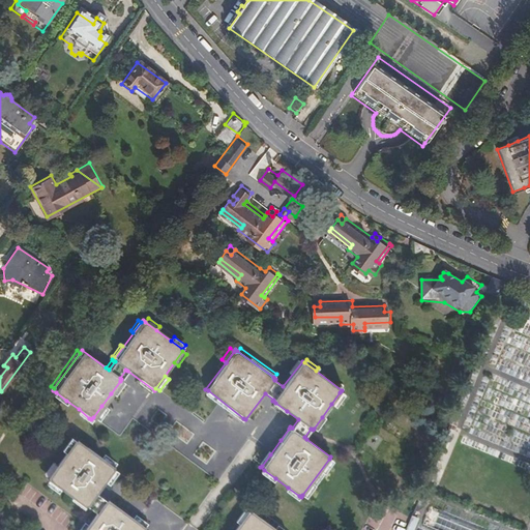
[(123,383),(120,381),(111,393),(115,395),(123,383)]
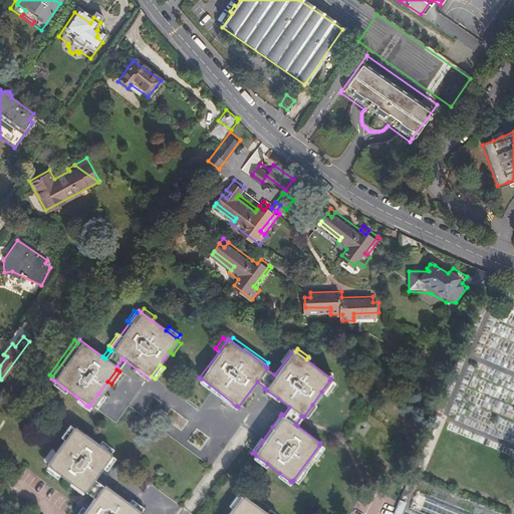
[(234,409),(236,406),(202,378),(199,382),(234,409)]
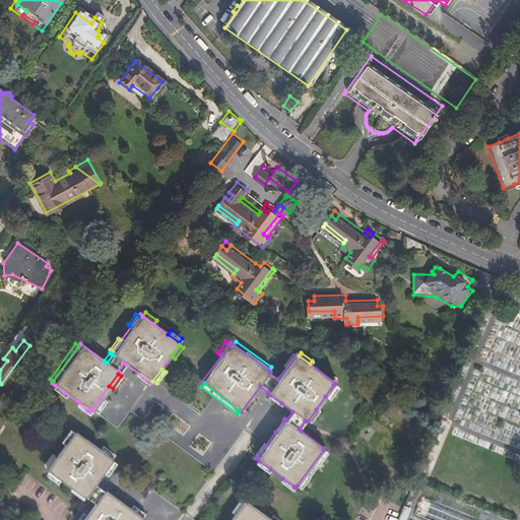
[(63,396),(65,393),(55,385),(52,388),(63,396)]
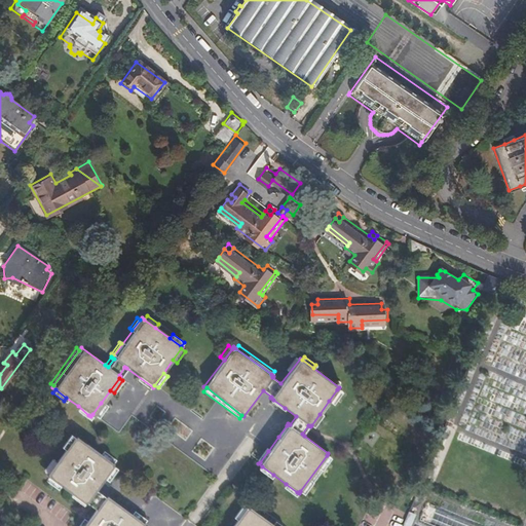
[(340,391),(337,389),(329,401),(332,403),(340,391)]
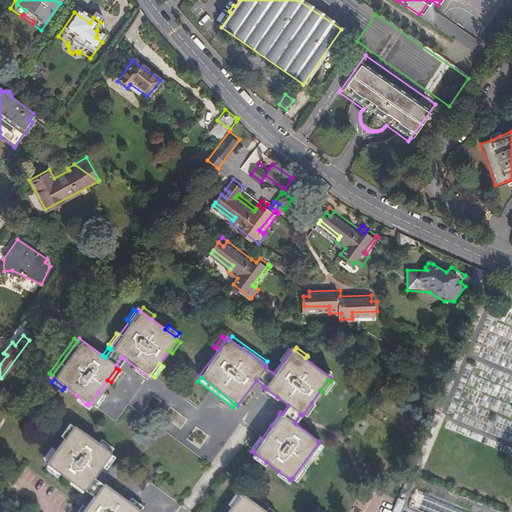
[(274,400),(277,397),(266,389),(263,392),(274,400)]
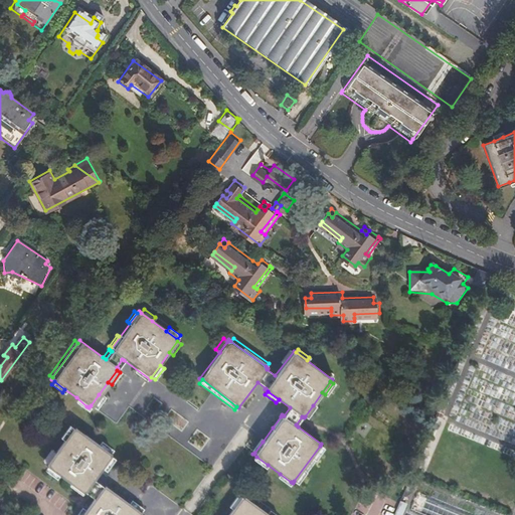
[(102,396),(99,394),(91,405),(94,407),(102,396)]
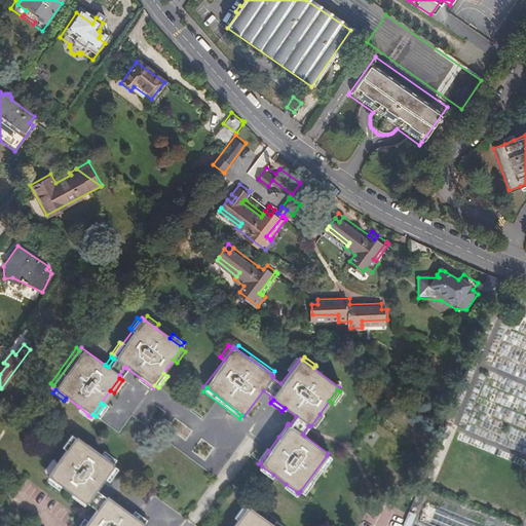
[(86,418),(88,415),(78,406),(75,410),(86,418)]
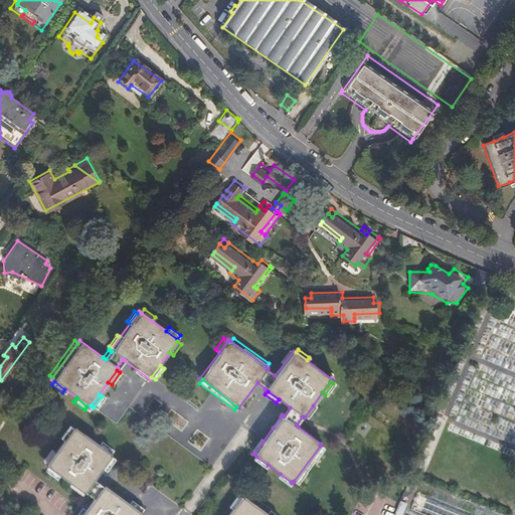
[(316,407),(313,405),(305,416),(308,418),(316,407)]
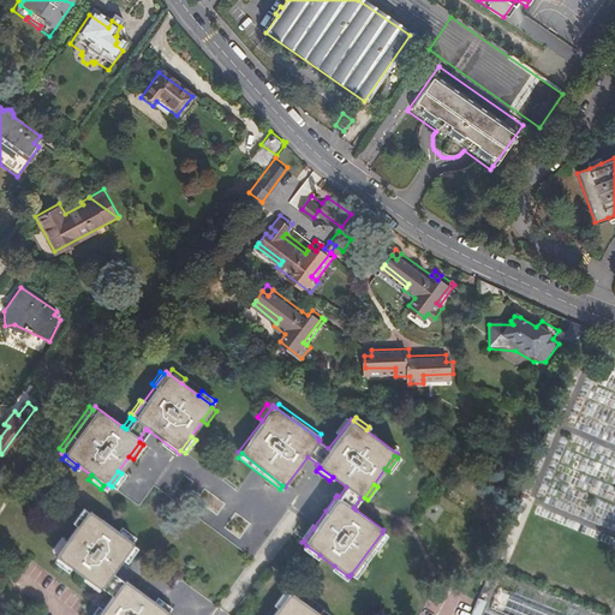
[(321,507),(326,511),(335,497),(330,494),(321,507)]
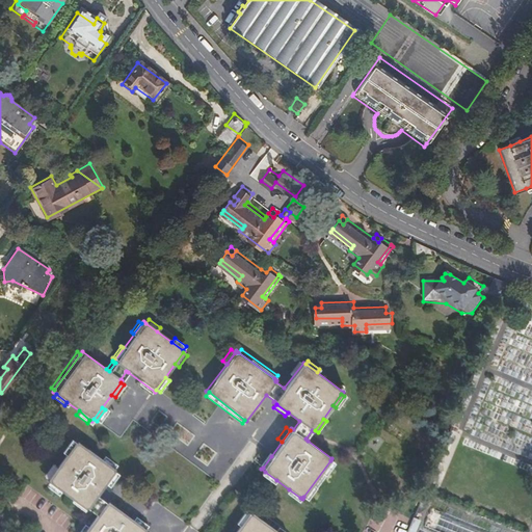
[(67,455),(57,468),(49,479),(48,480),(50,482),(62,491),(75,502),(85,510),(87,511),(88,510),(97,516),(87,528),(84,531),(147,531),(135,523),(107,502),(106,503),(98,497),(107,484),(115,473),(117,471),(115,469),(104,460),(77,441),(75,443),(67,455)]
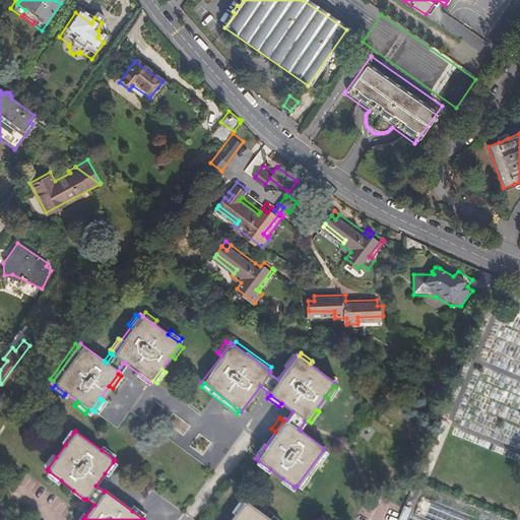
[(61,442),(65,445),(73,433),(70,431),(61,442)]
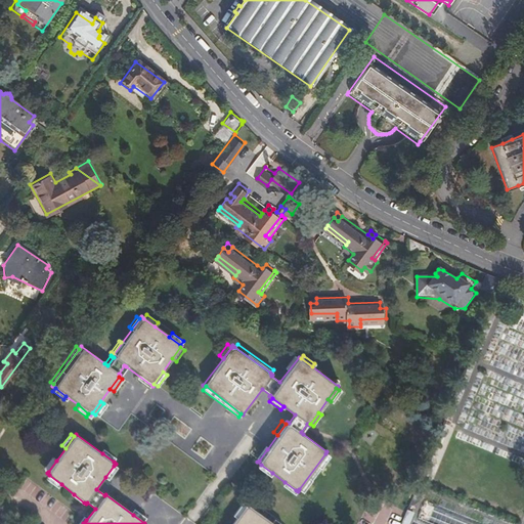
[(255,457),(259,461),(267,449),(263,446),(255,457)]
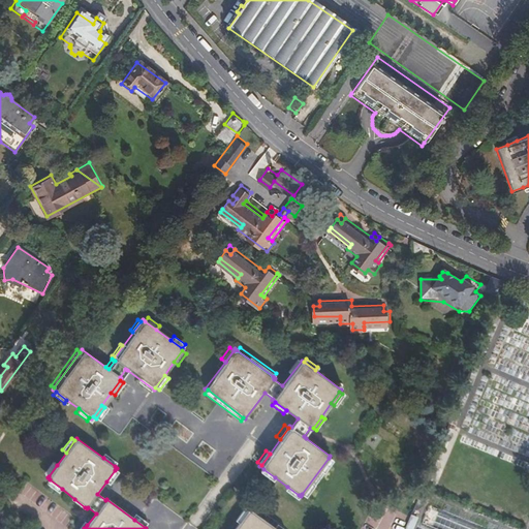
[(105,455),(103,458),(115,466),(117,464),(105,455)]
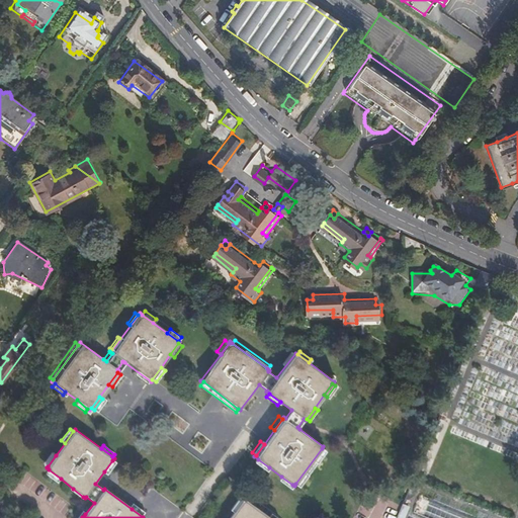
[(325,450),(322,448),(295,484),(299,487),(325,450)]
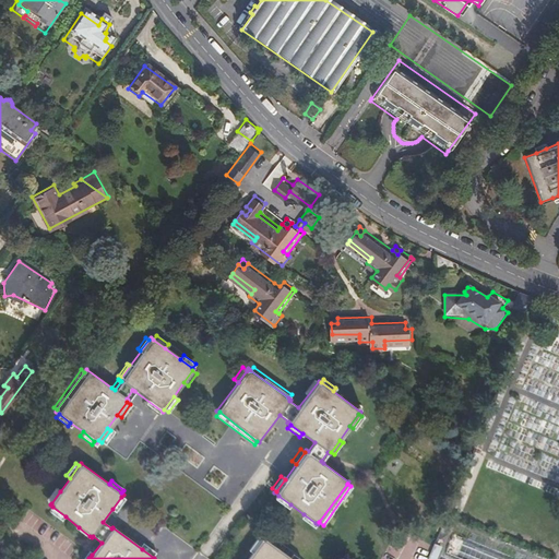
[(51,503),(60,491),(57,488),(47,501),(51,503)]
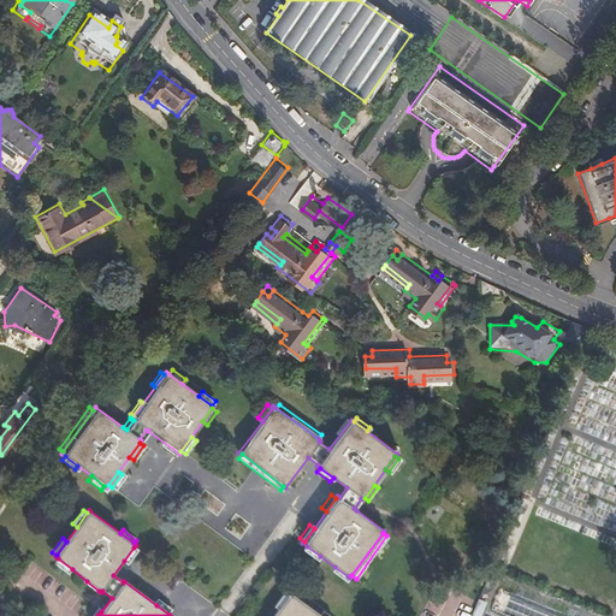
[(317,560),(320,556),(307,546),(303,550),(317,560)]
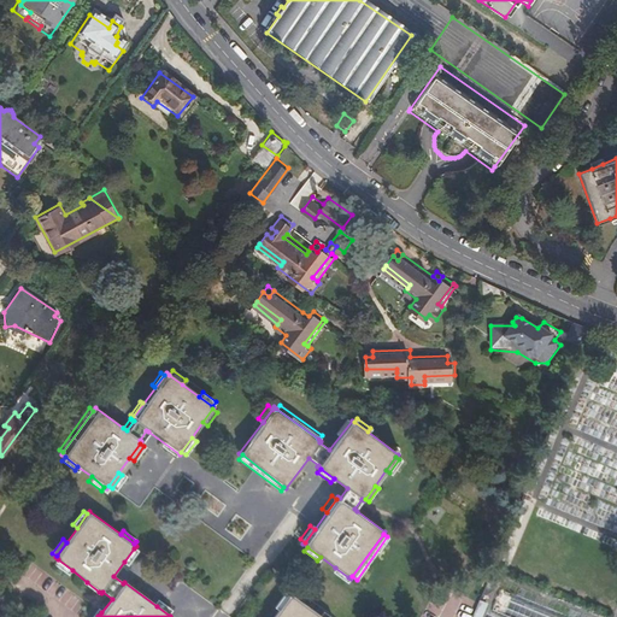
[(139,552),(134,548),(124,562),(128,565),(139,552)]
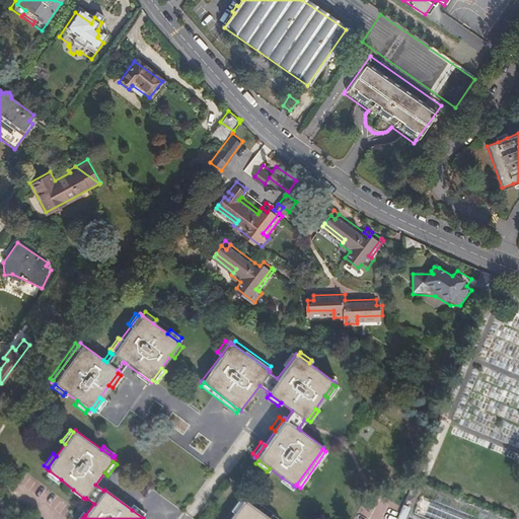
[(58,483),(61,479),(49,470),(47,474),(58,483)]
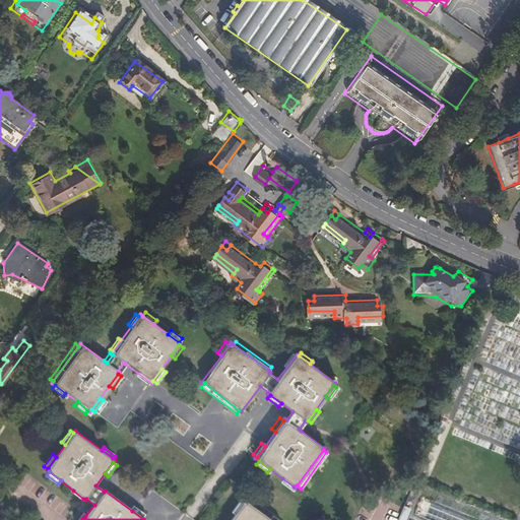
[(291,491),(294,486),(282,478),(279,481),(291,491)]
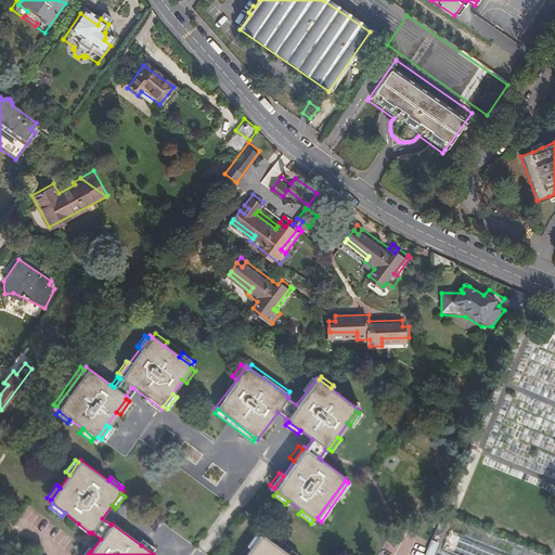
[(87,536),(89,532),(78,524),(75,527),(87,536)]
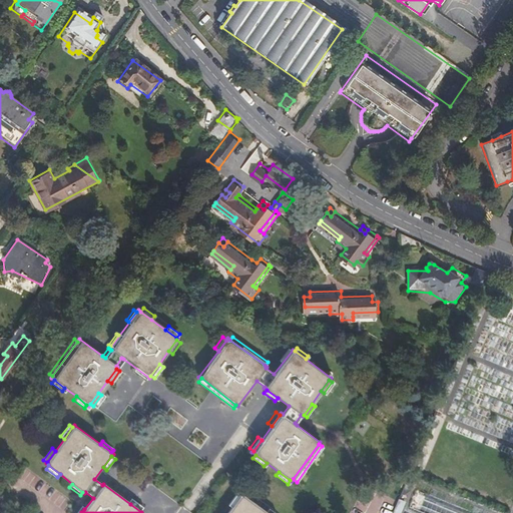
[(473,512),(417,490),(410,507),(424,512),(473,512)]
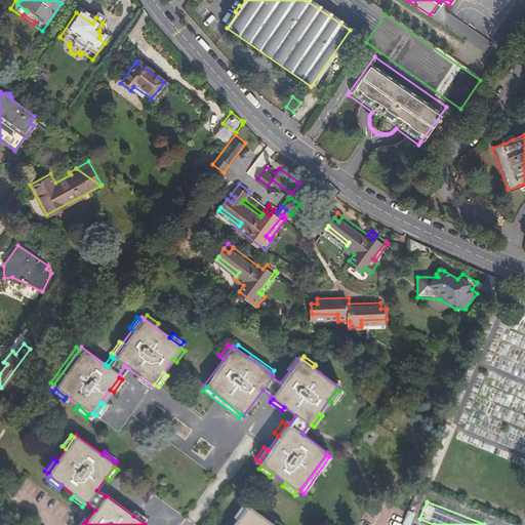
[(272,524),(246,506),(245,508),(237,519),(232,524),(272,524)]
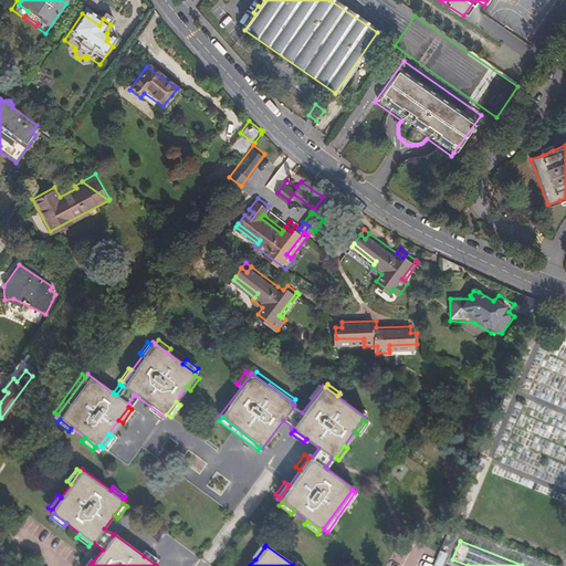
[(252,557),(255,559),(264,547),(261,545),(252,557)]
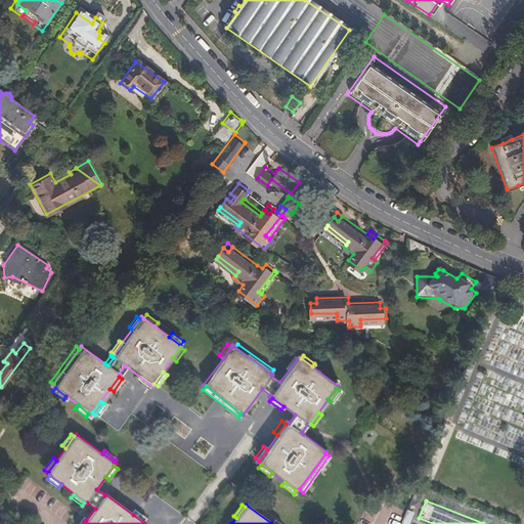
[(406,511),(404,517),(411,519),(413,514),(406,511)]
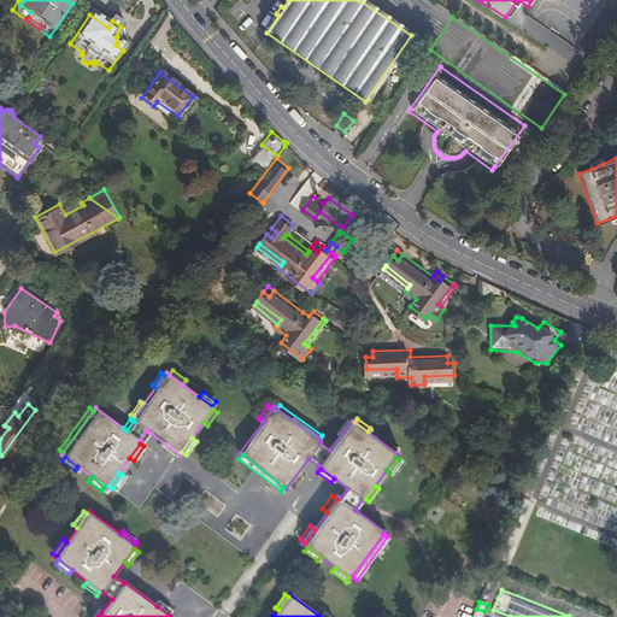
[(159,603),(157,606),(170,616),(172,612),(159,603)]
